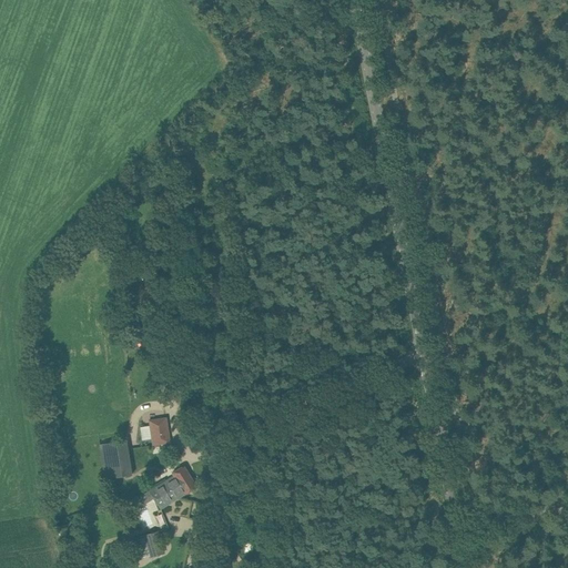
[(128,369),(130,388),(140,387),(137,368),(128,369)]
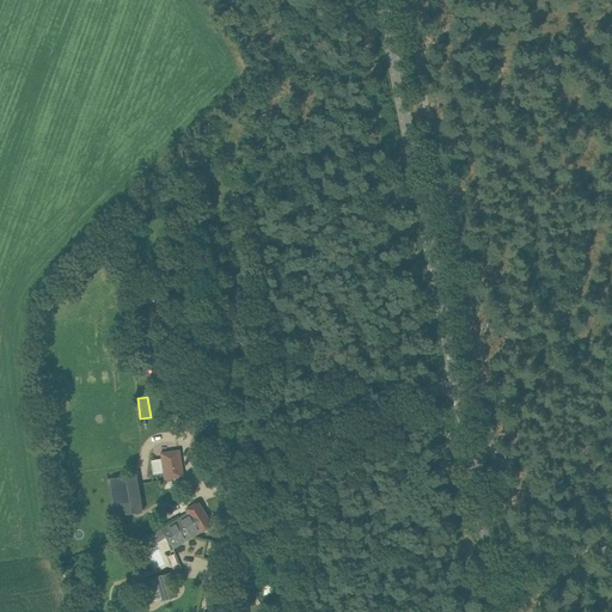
[(185,418),(177,420),(179,432),(188,429),(185,418)]
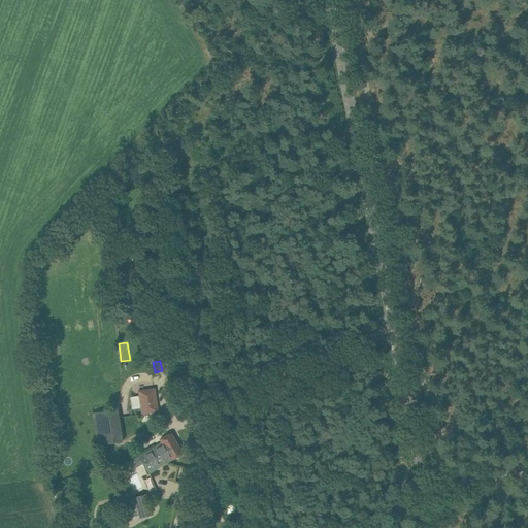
[(155,388),(138,391),(142,415),(159,411),(155,388)]
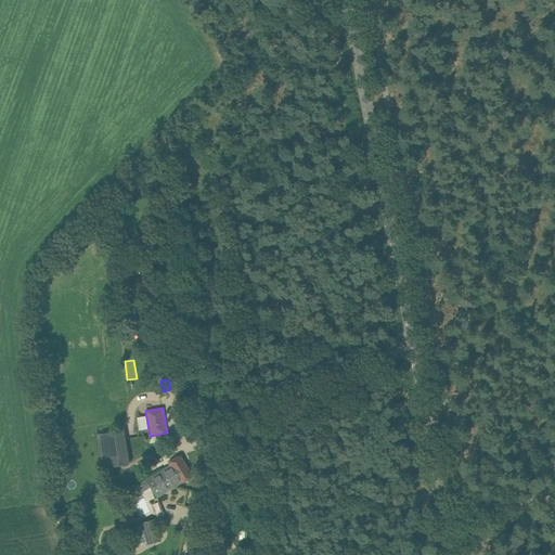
[(129,465),(124,430),(124,429),(98,435),(102,469),(129,465)]
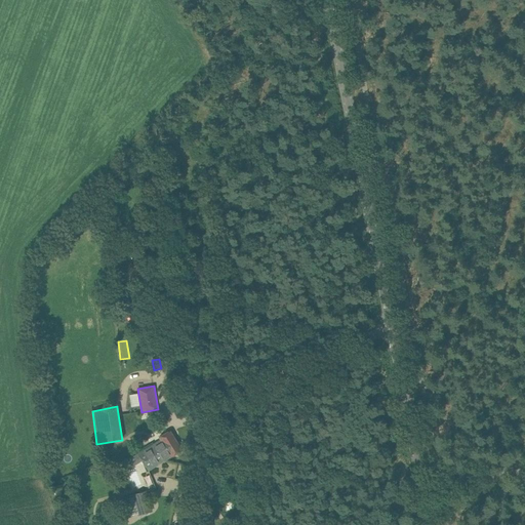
[(161,440),(154,444),(159,451),(165,460),(171,456),(171,457),(183,450),(170,431),(159,437),(161,440)]
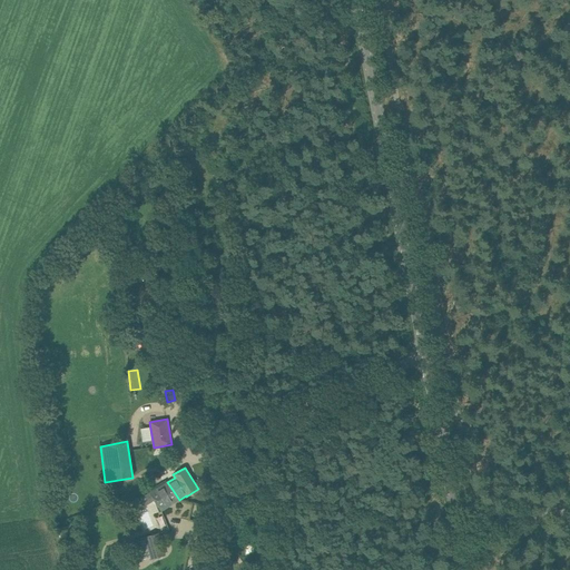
[(173,490),(167,482),(140,499),(145,504),(154,499),(161,511),(179,500),(173,490)]
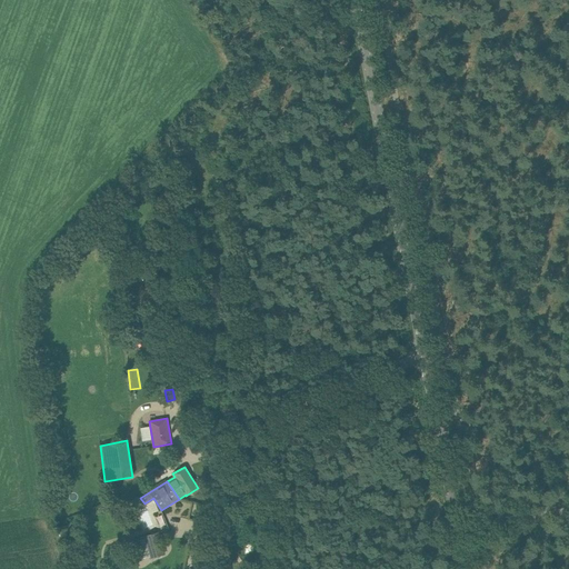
[(165,553),(158,532),(145,537),(151,558),(165,553)]
